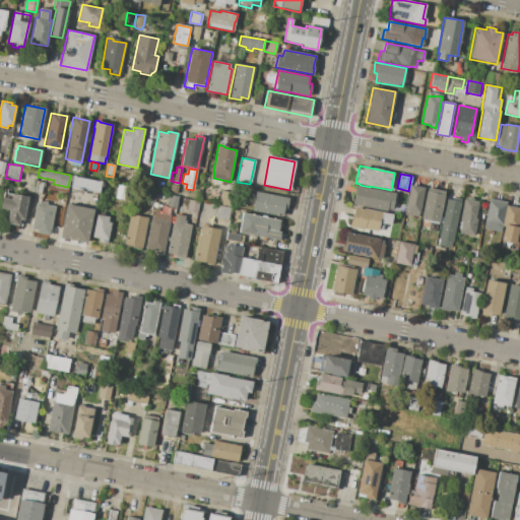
[(73,176),(101,182),(99,193),(71,187),(73,176)]
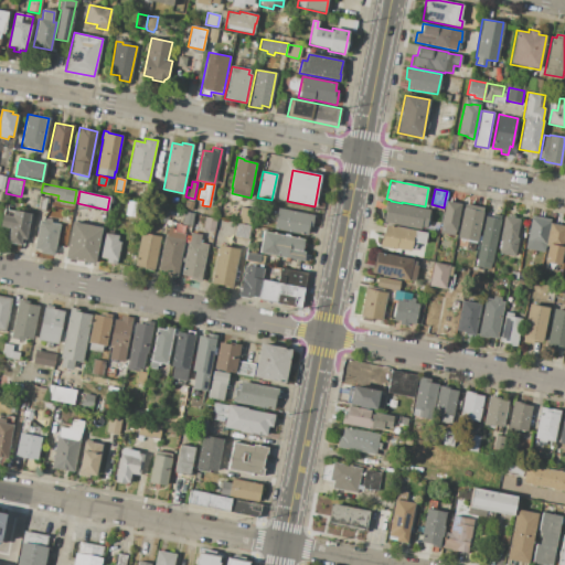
[(40,193),(48,194),(44,210),(38,209),(40,193)]
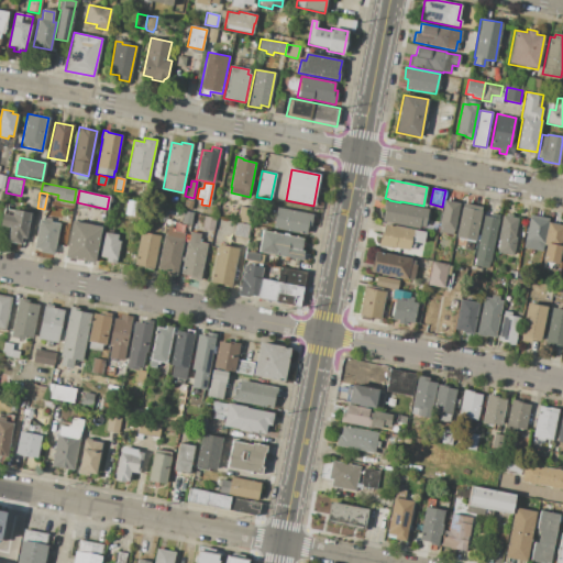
[(185,199),(192,201),(191,210),(184,208),(185,199)]
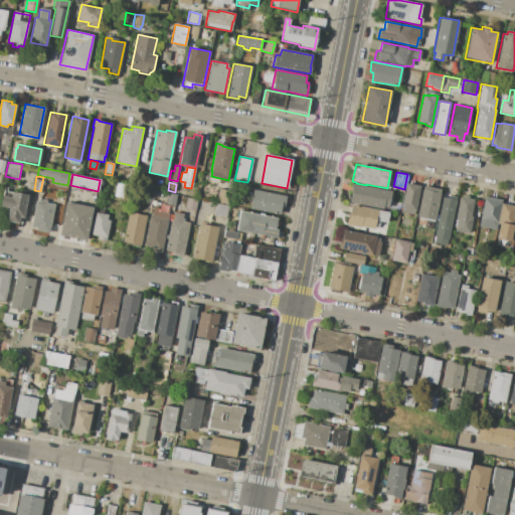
[(117,183),(125,185),(123,197),(115,196),(117,183)]
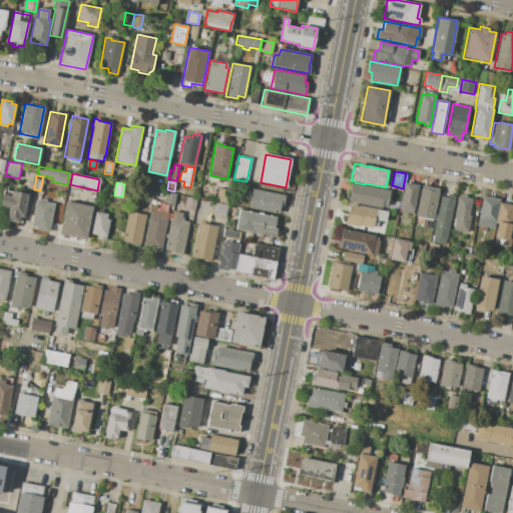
[(348,201),(352,182),(391,190),(387,206),(382,205),(382,206),(380,206),(380,207),(348,201)]
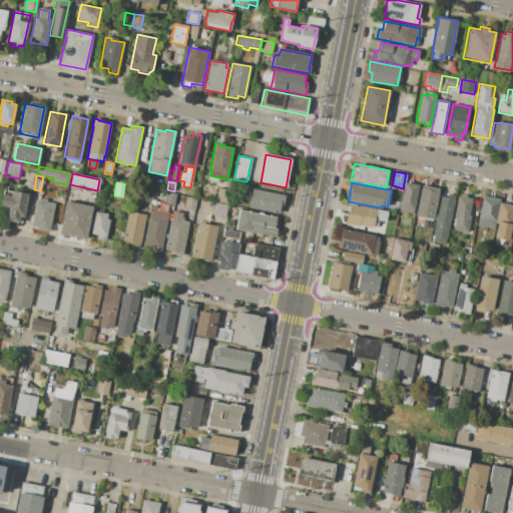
[(404,182),(419,185),(414,210),(413,210),(412,214),(398,211),(403,188),(404,182)]
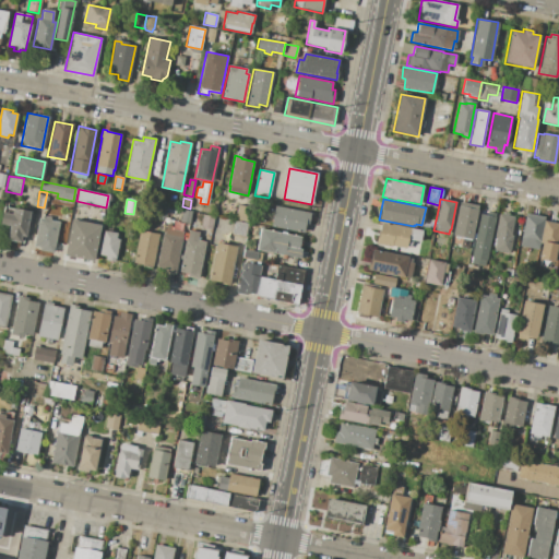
[(460,201),(479,205),(472,239),(452,235),(460,201)]
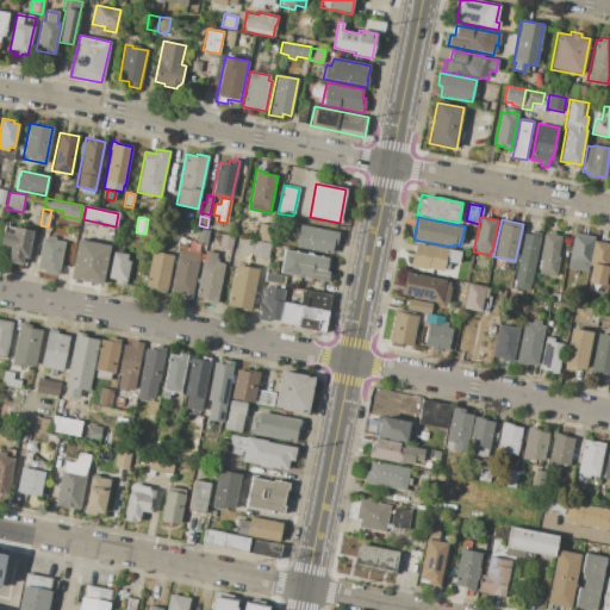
[(13,230),(20,231),(22,224),(33,226),(26,260),(23,259),(22,265),(7,262),(13,230)]
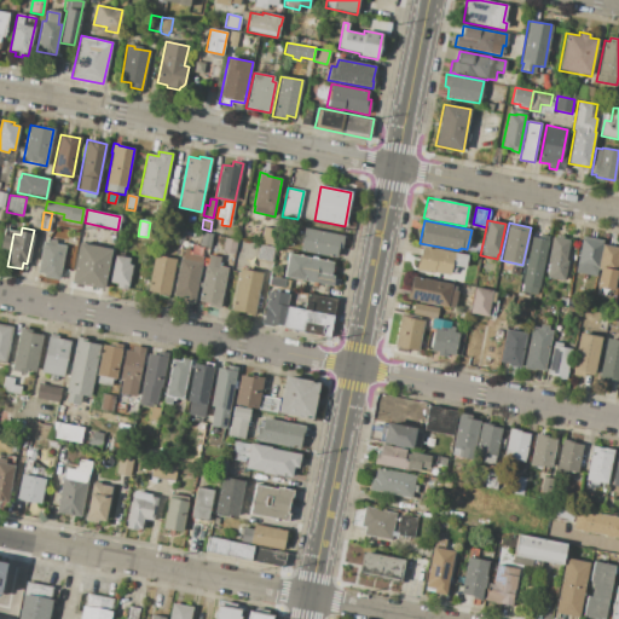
[(264,227),(278,230),(275,246),(261,243),(264,227)]
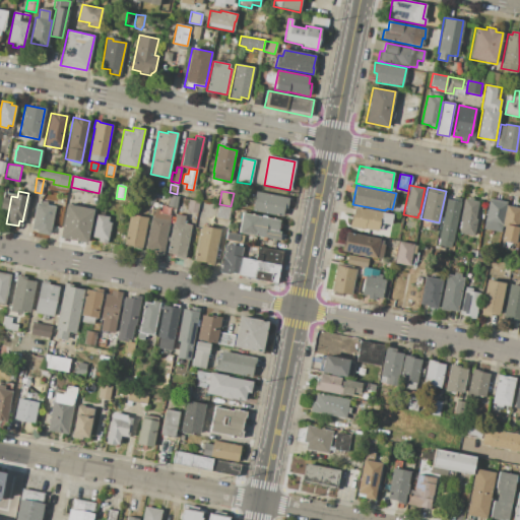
[(288,198),(286,208),(284,208),(282,216),(252,210),(256,191),(288,198)]
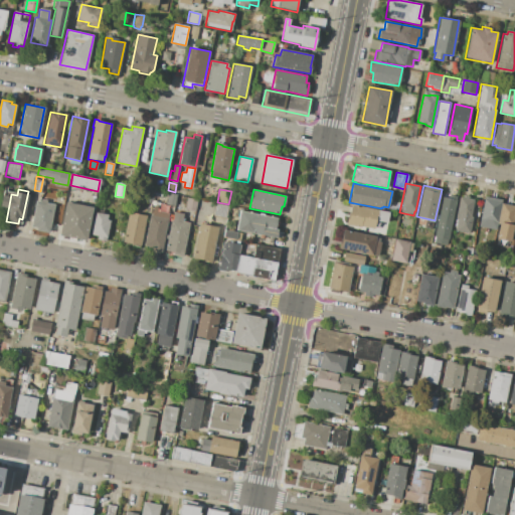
[(154,195),(152,202),(145,201),(147,193),(154,195)]
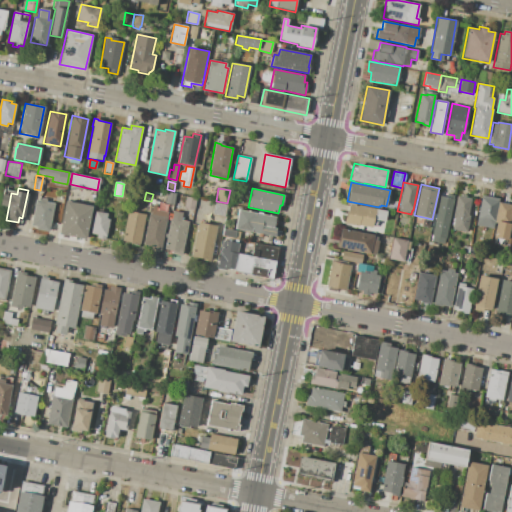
[(176,193),(174,205),(165,203),(167,192),(176,193)]
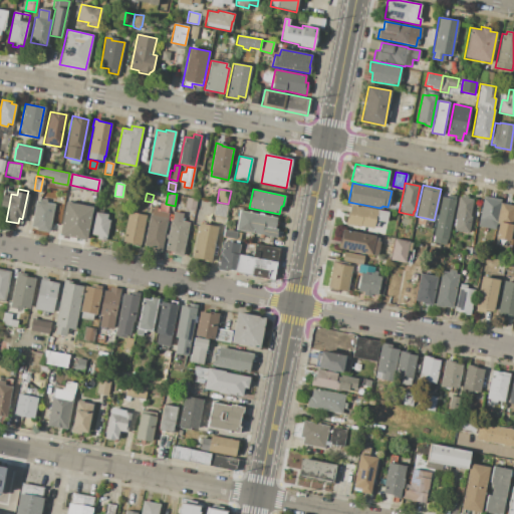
[(442,196),(456,199),(448,239),(447,239),(446,245),(433,242),(434,237),(442,196)]
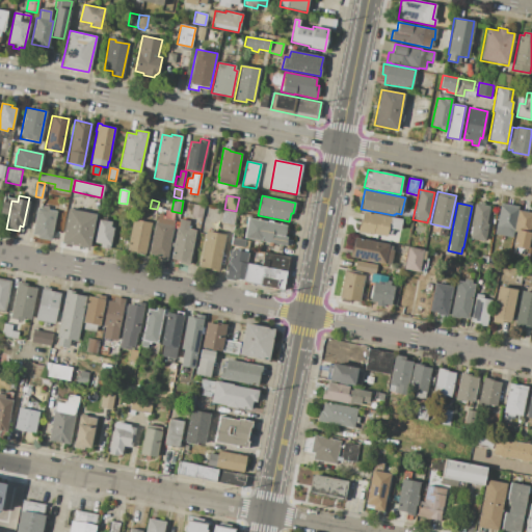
[(501,203),(519,206),(517,210),(513,231),(512,237),(495,234),(501,203)]
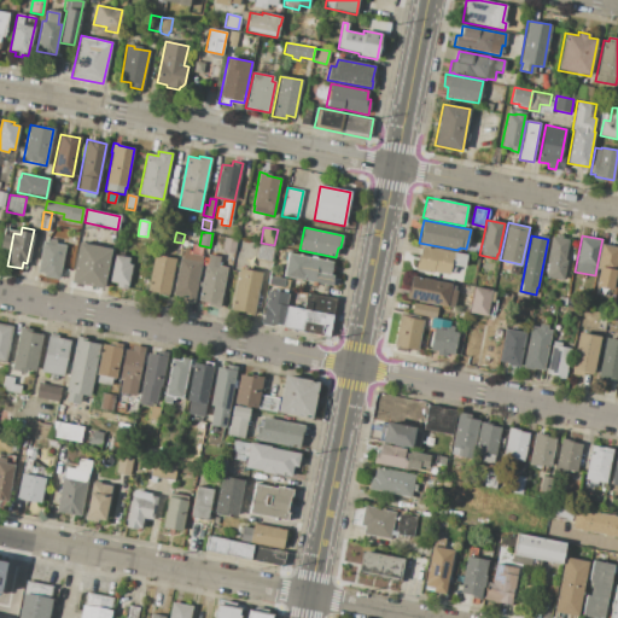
[(552,237),(570,240),(566,258),(567,258),(564,280),(546,277),(548,262),(546,262),(552,237)]
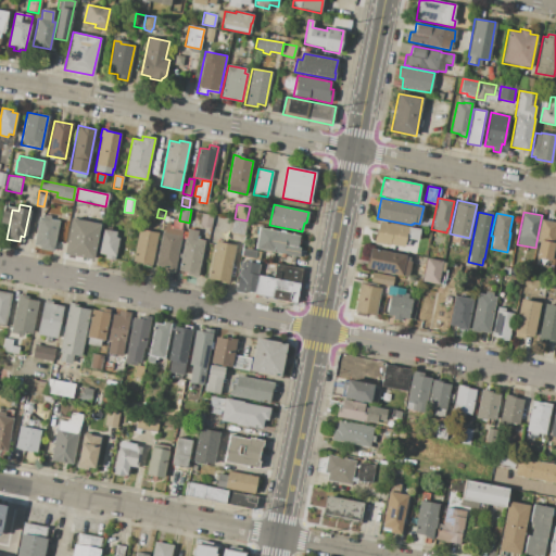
[(202,214),(213,215),(211,227),(200,226),(202,214)]
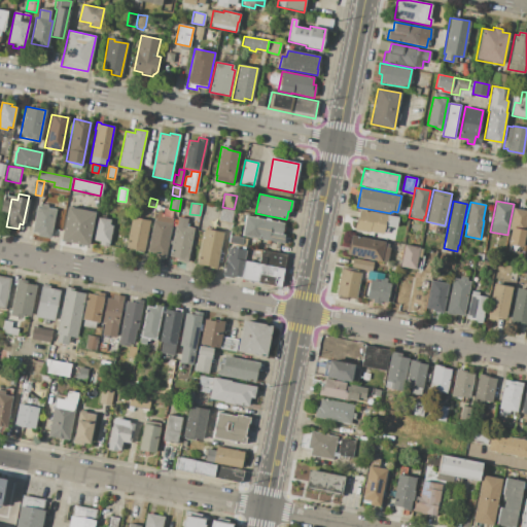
[(37,206),(41,207),(42,204),(47,205),(47,208),(56,209),(49,239),(37,237),(38,234),(31,233),(37,206)]
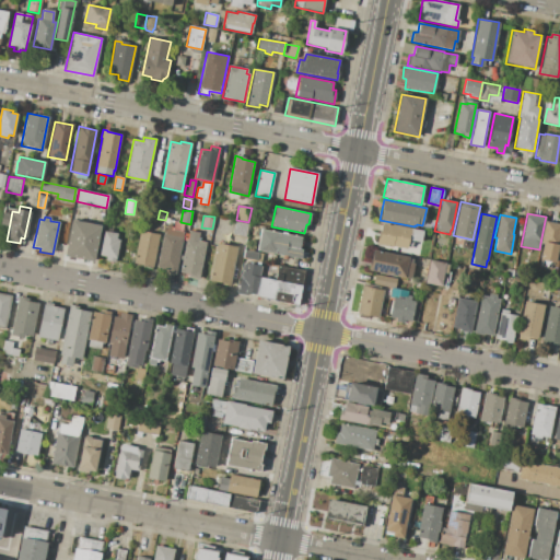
[(71,220),(100,225),(93,261),(65,256),(71,220)]
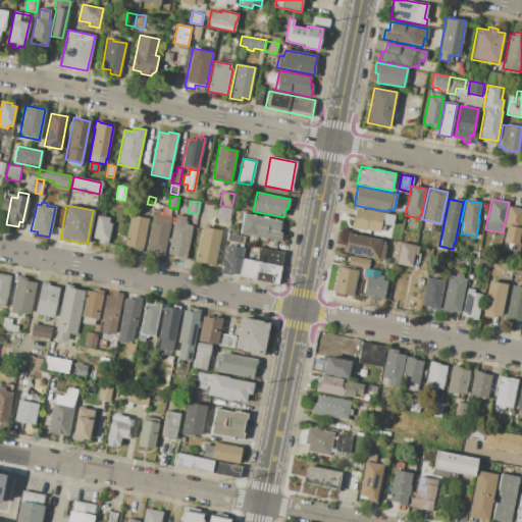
[(219,206),(231,209),(229,220),(217,218),(219,206)]
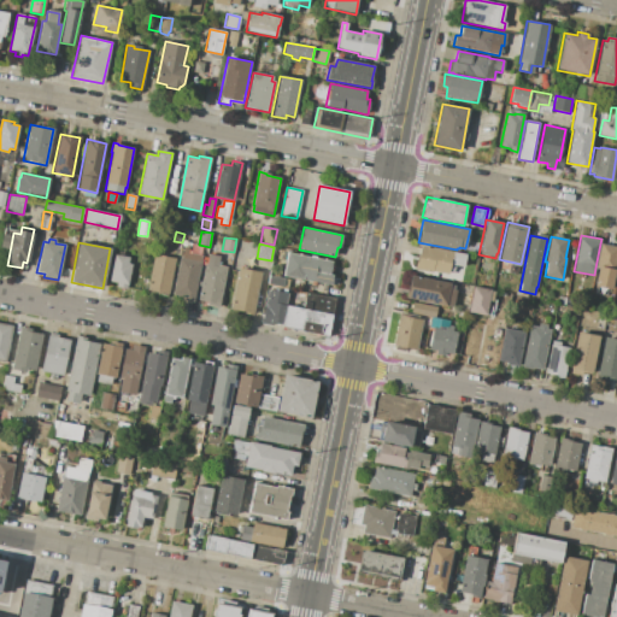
[(600,244),(616,246),(616,253),(613,271),(611,287),(595,285),(598,269),(595,268),(600,244)]
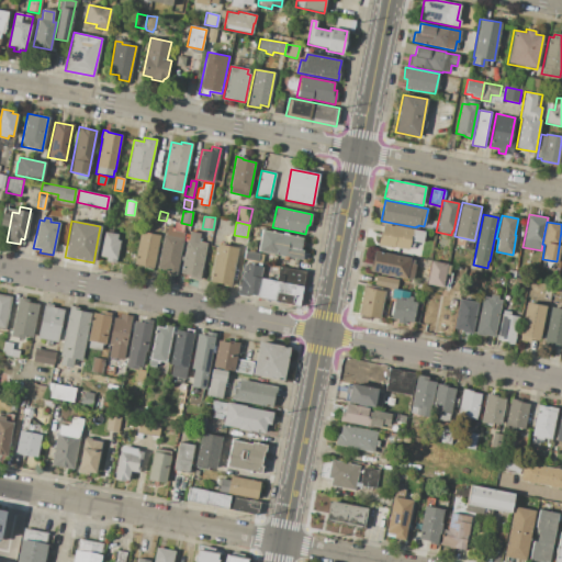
[(383,224),(425,232),(423,243),(415,242),(414,247),(409,246),(408,250),(394,247),(393,248),(379,246),(383,224)]
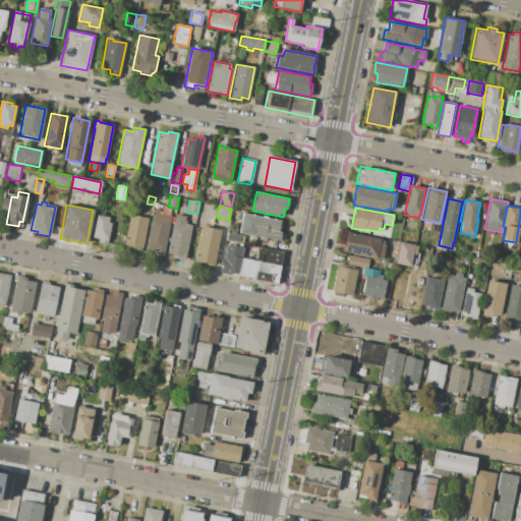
[(153,214),(164,216),(163,220),(170,222),(163,254),(154,253),(155,250),(147,248),(153,214)]
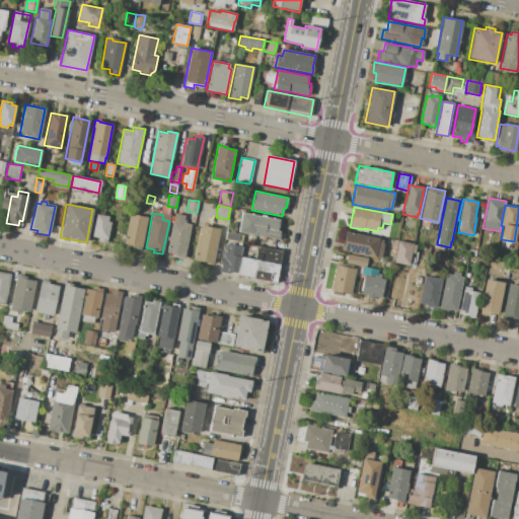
[(242,213),(279,220),(277,230),(280,231),(279,239),(238,232),(242,213)]
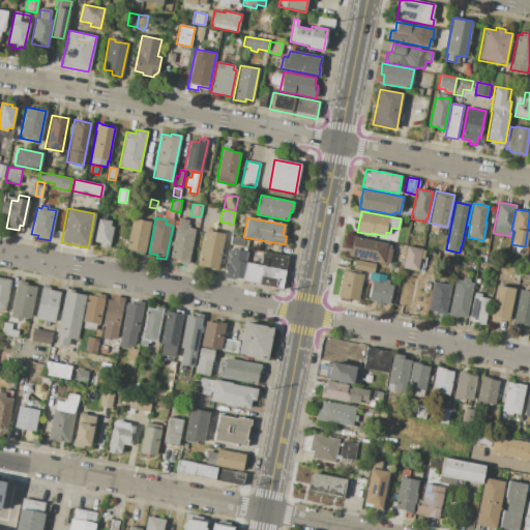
[(98,218),(111,222),(110,226),(113,227),(109,247),(99,245),(100,242),(94,241),(98,218)]
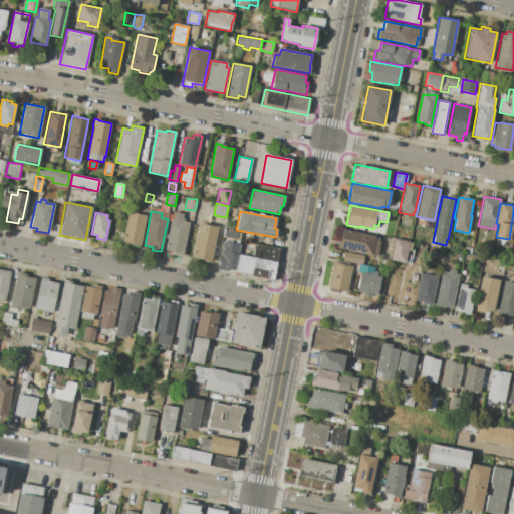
[(129,212),(147,215),(141,245),(123,241),(129,212)]
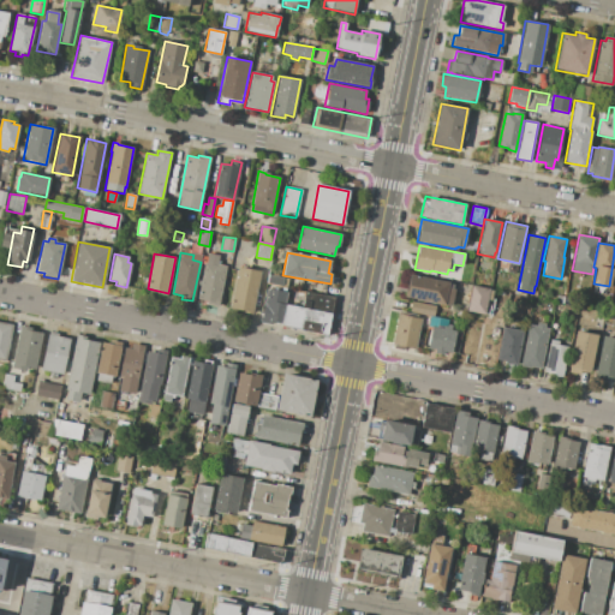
[(197,299),(204,263),(207,263),(208,254),(219,255),(216,264),(226,267),(219,303),(197,299)]
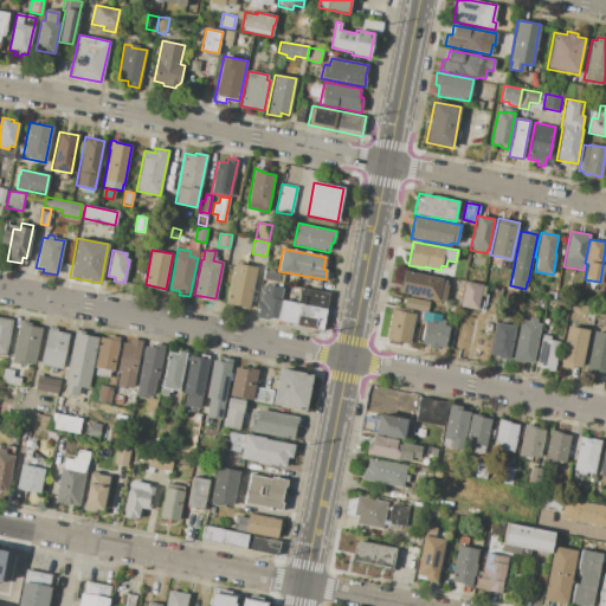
[(234,263),(256,268),(249,308),(226,303),(234,263)]
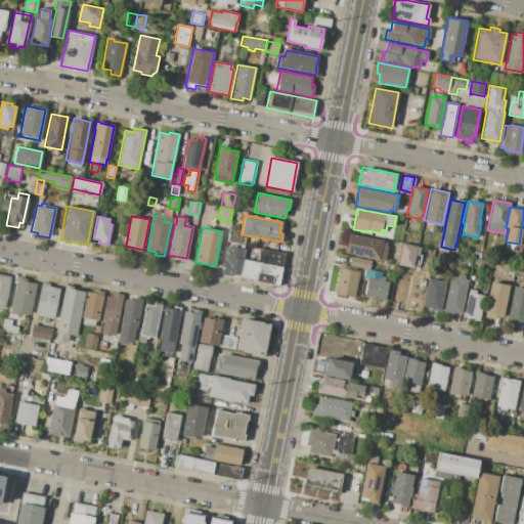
[(228,233),(246,236),(245,245),(227,242),(228,233)]
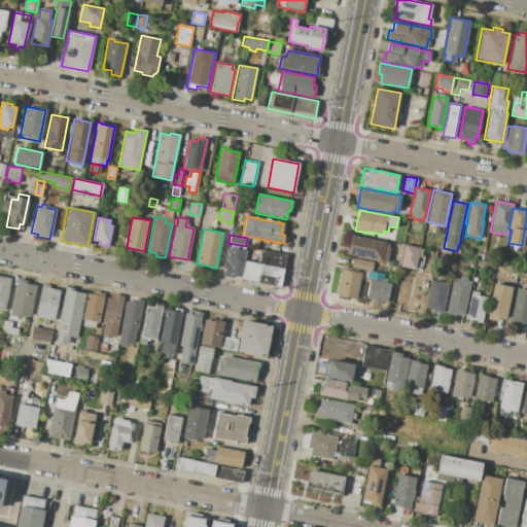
[(351,235),(385,242),(381,261),(347,254),(351,235)]
